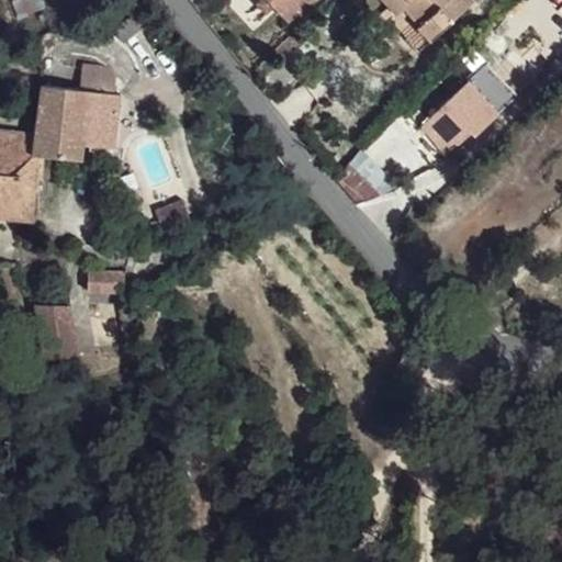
[(257,0),(255,3),(265,15),(272,7),(287,21),(308,0),(257,0)]
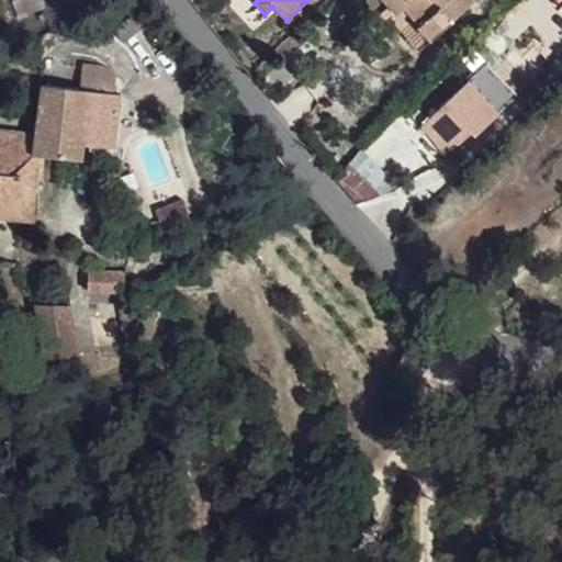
[(396,0),(397,0),(395,3),(409,20),(408,22),(423,37),(446,14),(434,0),(396,0)]
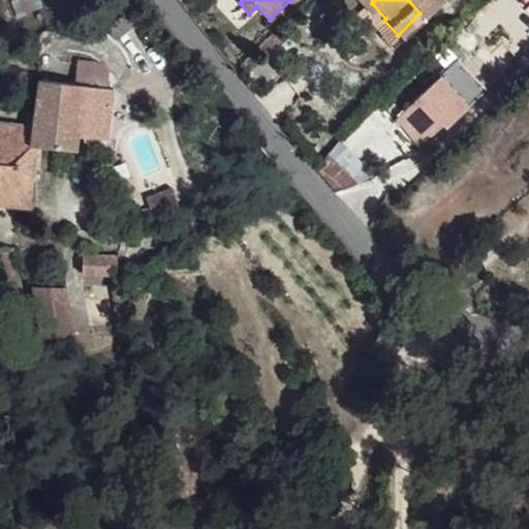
[(441,76),(417,98),(447,126),(469,106),(441,76)]
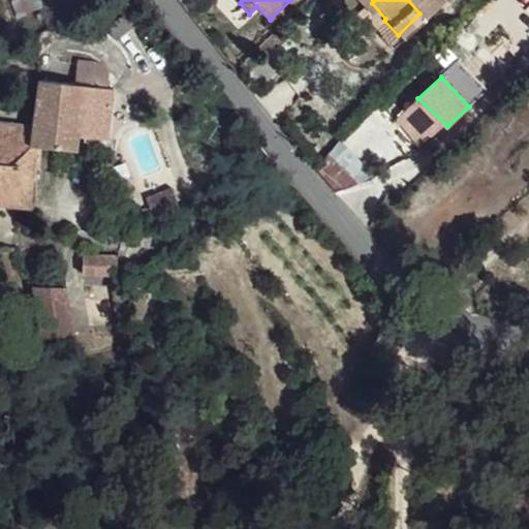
[(0,200),(26,204),(31,165),(64,167),(70,136),(102,141),(111,86),(34,79),(31,124),(0,120),(0,200)]
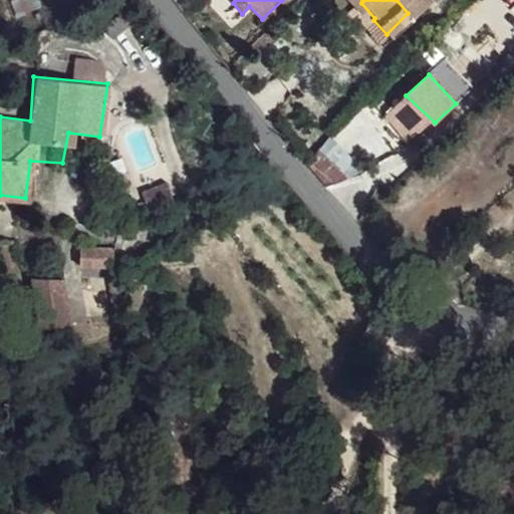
[(341,186),(355,160),(325,144),(311,170),(341,186)]
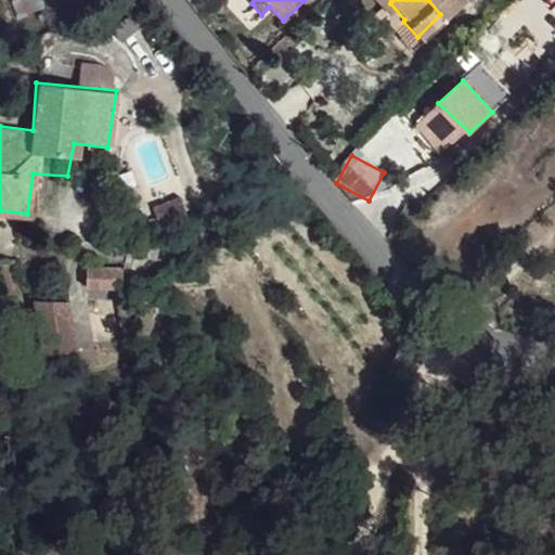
[(171,192),(145,204),(150,214),(143,217),(151,230),(184,214),(171,192)]
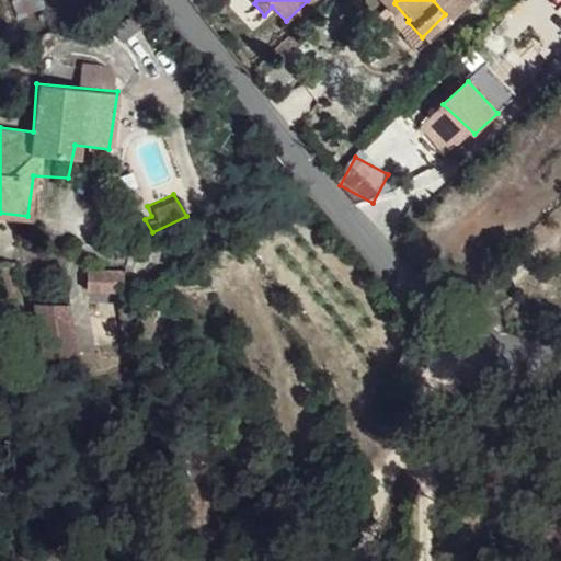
[(122,271),(79,266),(78,286),(119,289),(122,271)]
